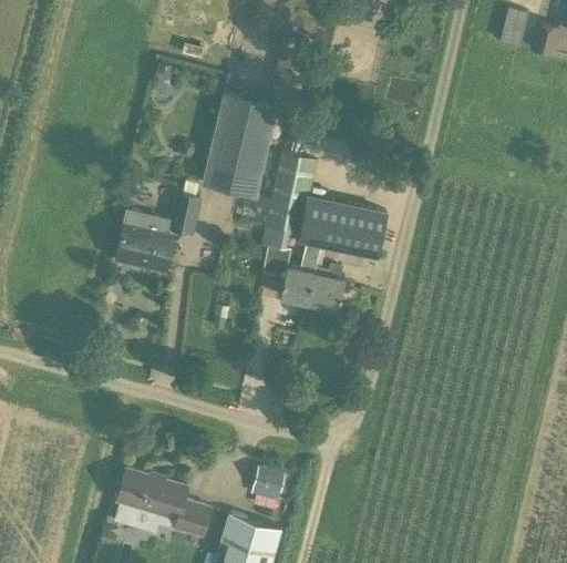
[(507,8),(500,41),(519,45),(527,12),(507,8)]
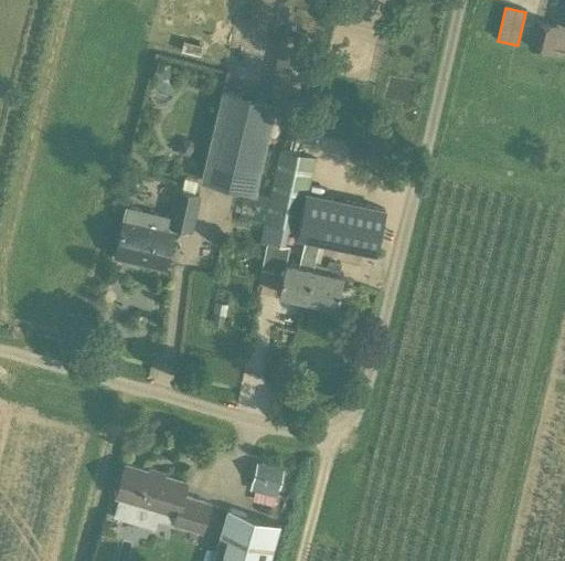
[(557,27),(534,21),(528,50),(551,54),(557,27)]
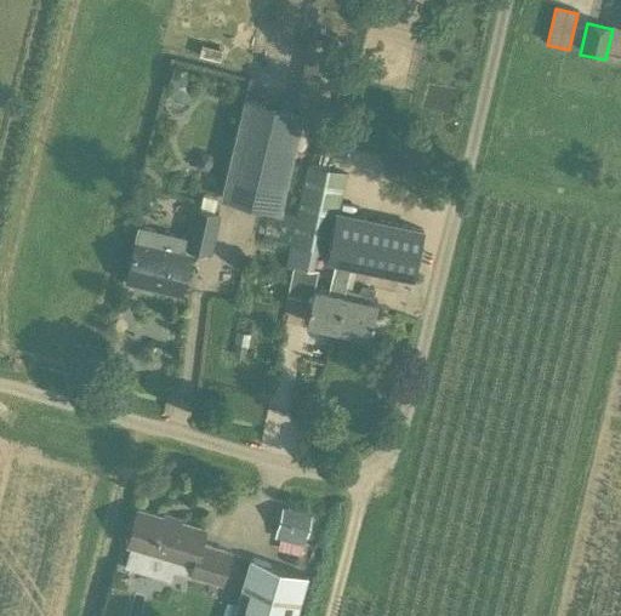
[(280,217),(303,118),(243,103),(220,203),(280,217)]
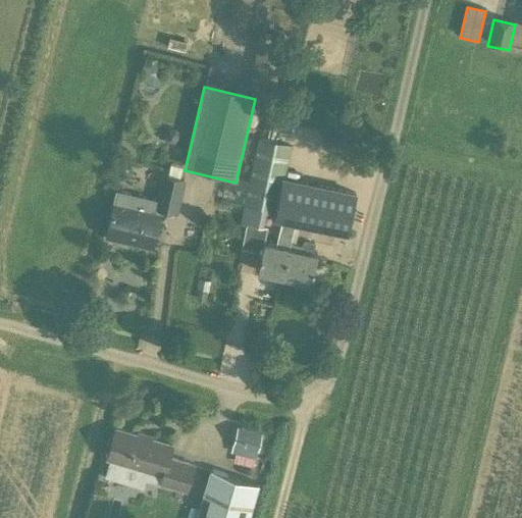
[(241,251),(261,255),(266,231),(273,234),(275,224),(279,225),(275,248),(264,246),(257,274),(309,287),(316,258),(322,234),(348,239),(357,195),(314,186),(284,179),(291,148),(259,140),(240,225),(246,227),(241,251)]
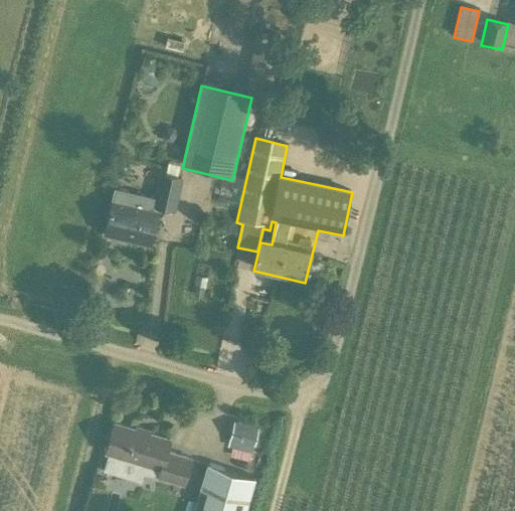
[(165,178),(159,203),(115,192),(105,236),(150,247),(159,209),(174,213),(182,182),(165,178)]
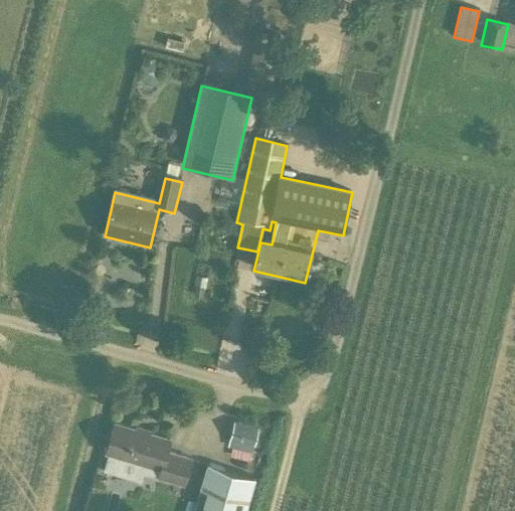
[(233,424),(227,450),(251,456),(258,431),(233,424)]
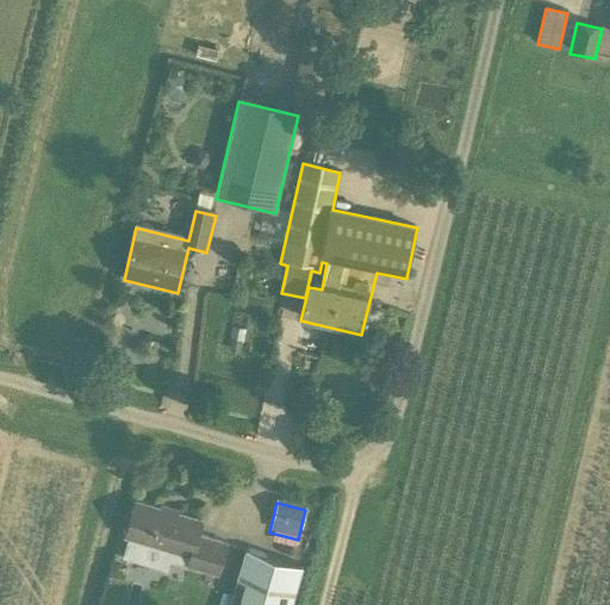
[(176,516),(176,513),(161,509),(160,511),(135,504),(124,540),(190,560),(186,568),(217,578),(226,547),(197,537),(201,524),(176,516)]
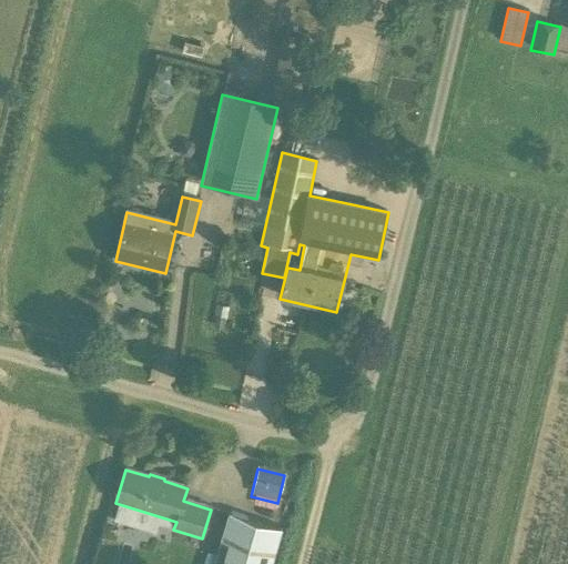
[(229,515),(213,563),(270,563),(281,531),(229,515)]
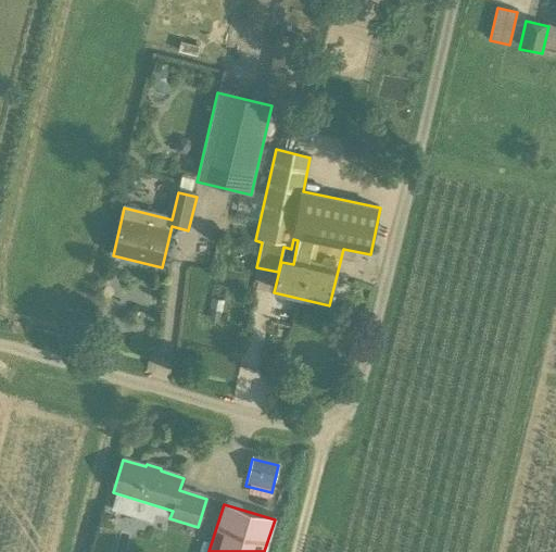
All buildings are outlined.
